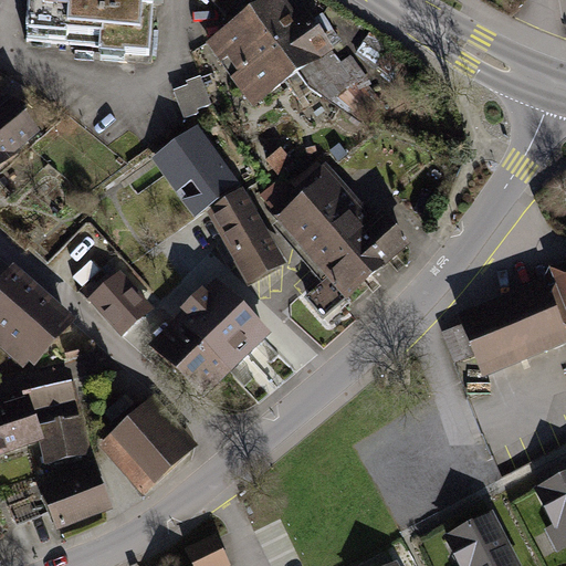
[(30,0),(27,41),(146,51),(148,14),(153,14),(153,4),(149,3),(149,0),(30,0)]
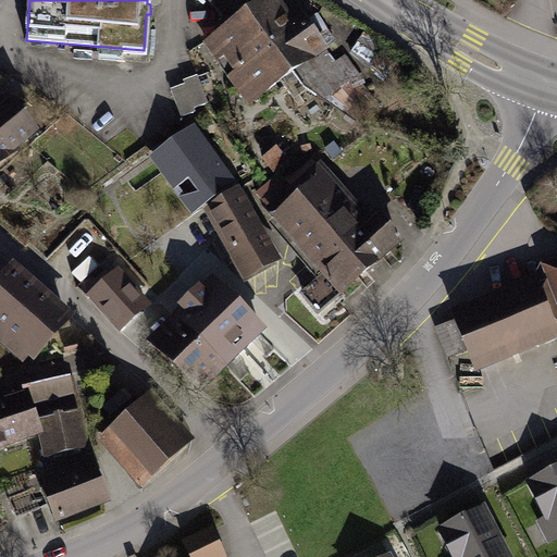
[(207,0),(222,14),(233,2),(230,0),(207,0)]
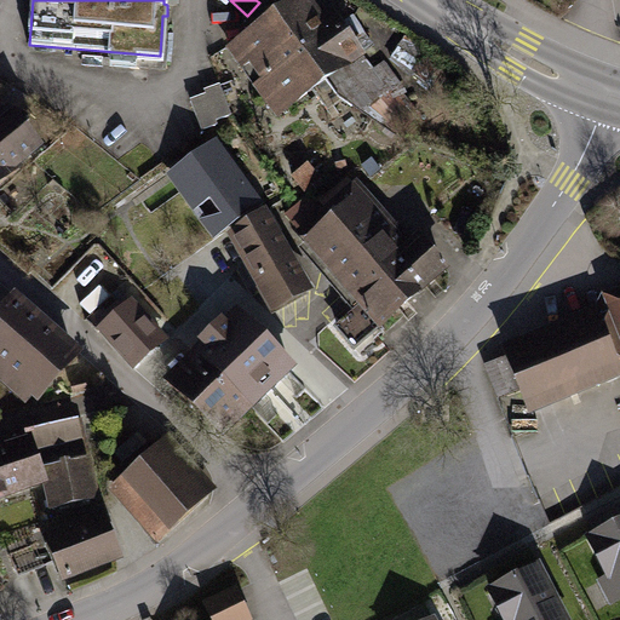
[(304,0),(303,0),(282,16),(327,79),(362,53),(373,45),(352,16),(342,24),(331,10),(319,18),(304,0)]
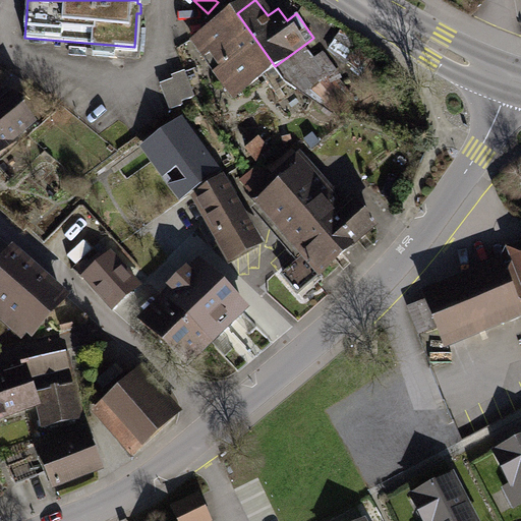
[(219,25),(257,78),(262,75),(275,66),(237,13),(219,25)]
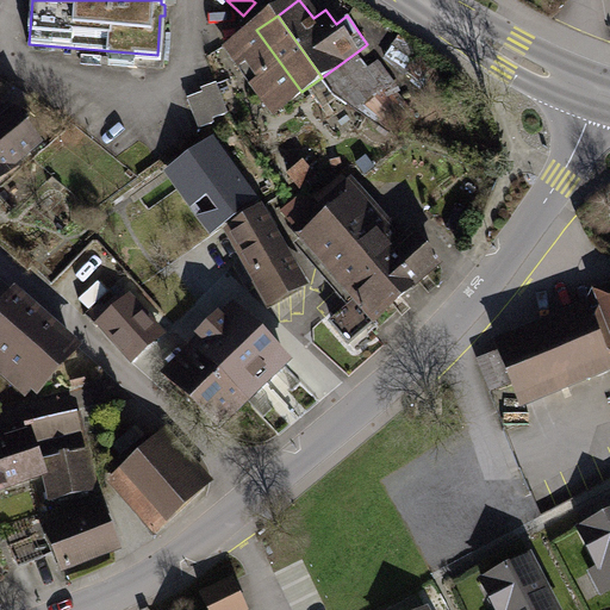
[(256,30),(230,50),(246,72),(250,68),(278,109),(302,92),(256,30)]
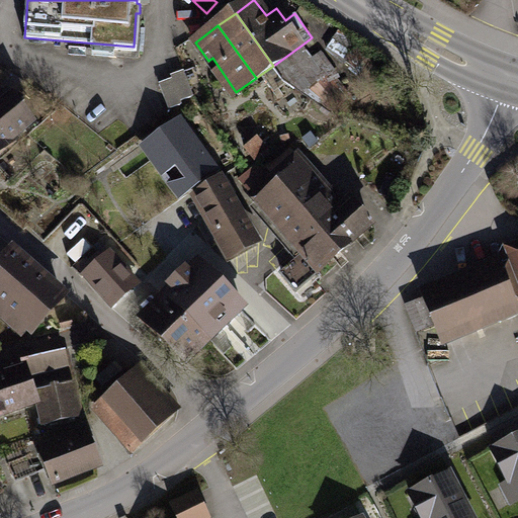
[(375,63),(338,31),(326,50),(356,78),(368,71),(375,63)]
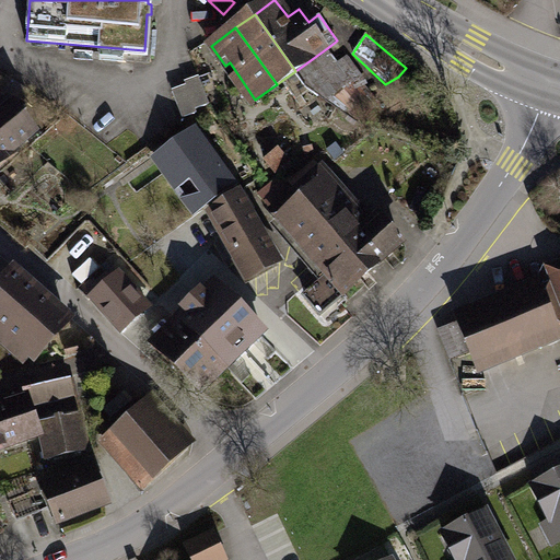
[(295,71),(281,81),(292,96),(306,85),(354,121),(377,102),(365,86),(365,79),(347,55),(337,61),(327,48),(295,71)]
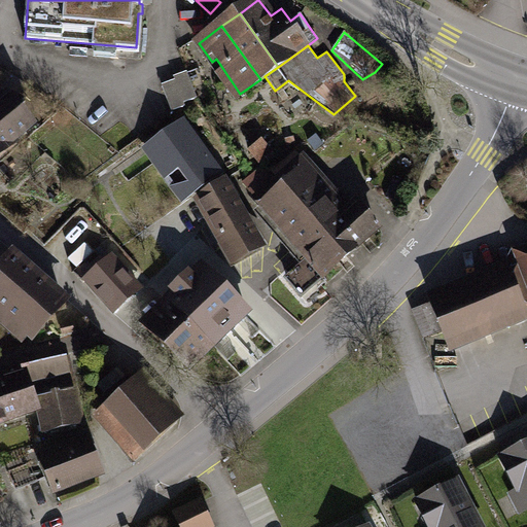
[(162,85),(172,110),(184,106),(183,102),(197,97),(187,72),(174,77),(175,80),(162,85)]
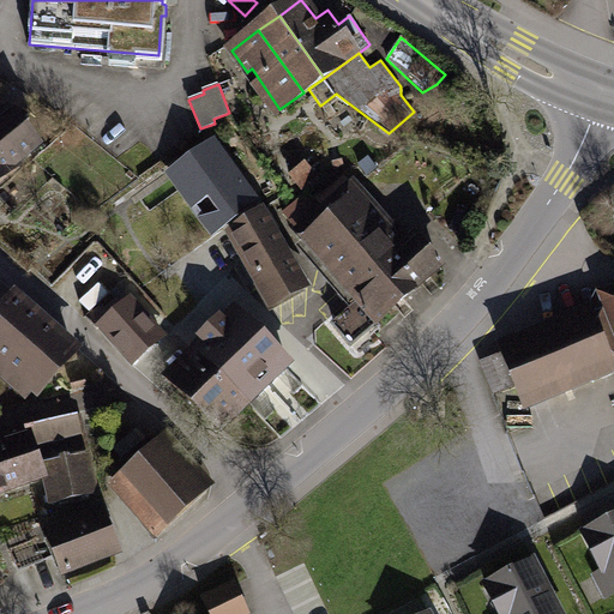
[(11,115),(0,125),(0,154),(10,167),(36,144),(11,115)]
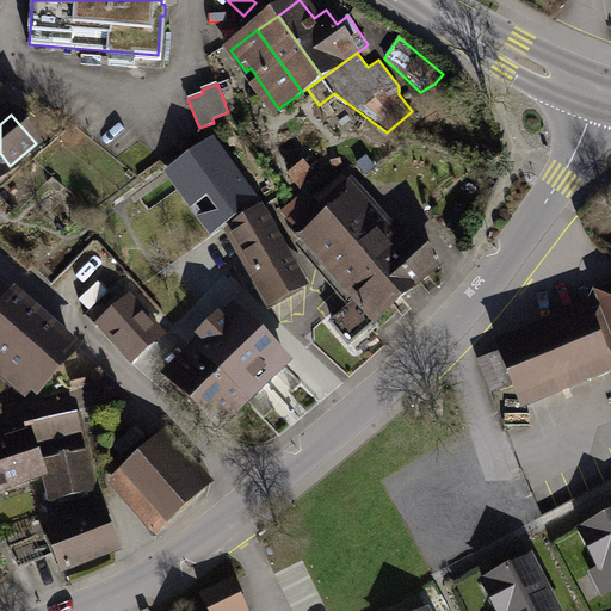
[(214,146),(185,167),(226,223),(254,203),(214,146)]
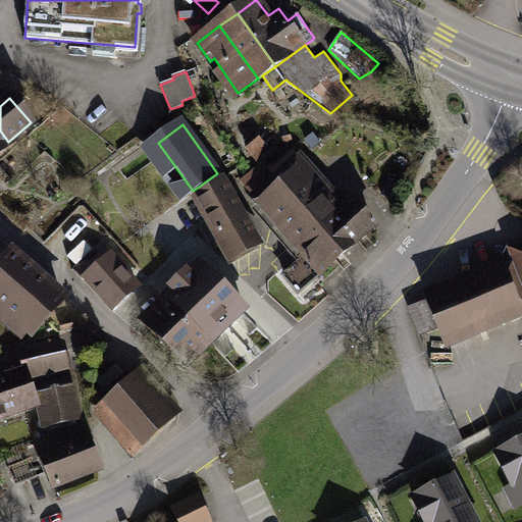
[(0,151),(10,143),(8,142),(0,131),(0,151)]
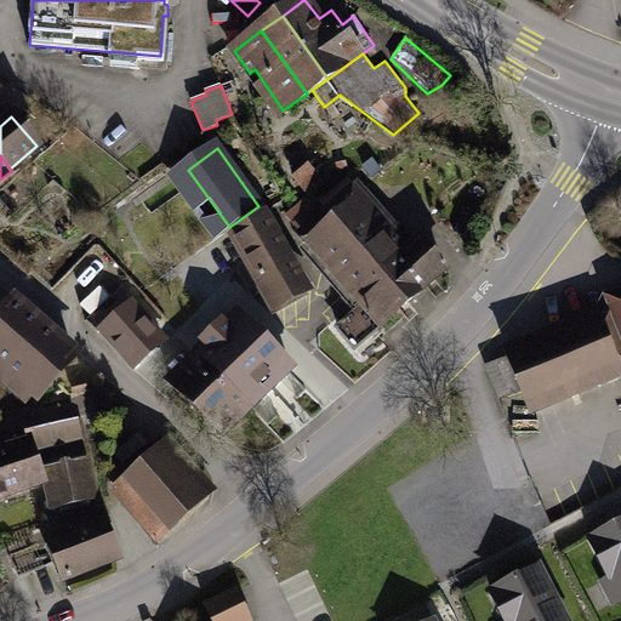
[(296,180),(303,189),(318,177),(302,158),(294,165),(302,175),(296,180)]
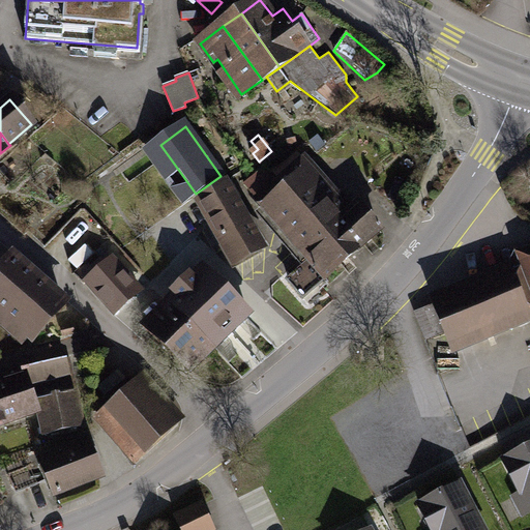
[(281,176),(305,165),(299,153),(275,164),(281,176)]
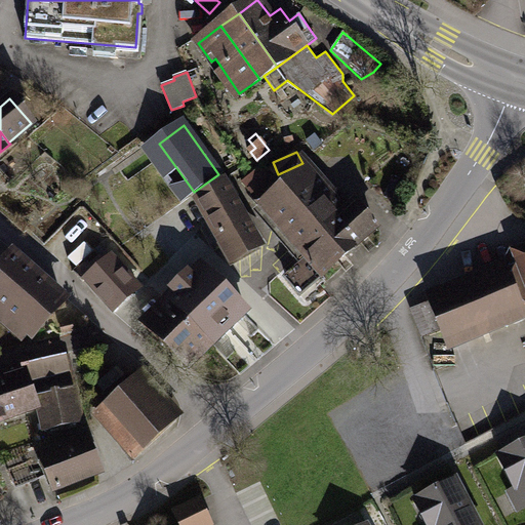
[(242,184),(255,198),(275,180),(261,166),(242,184)]
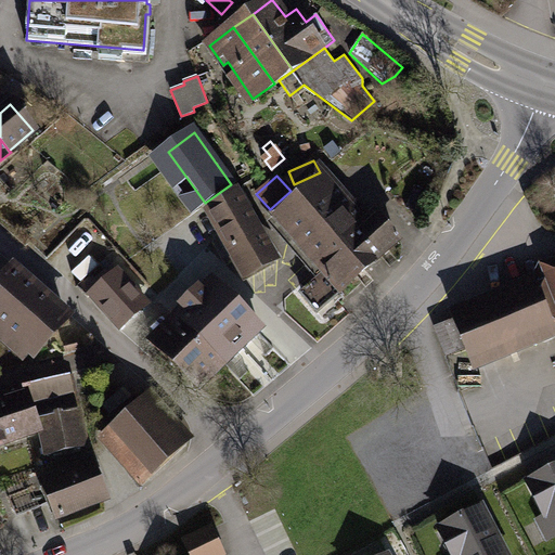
[(319,177),(297,196),(362,271),(397,241),(376,216),(368,223),(332,182),(326,186),(319,177)]
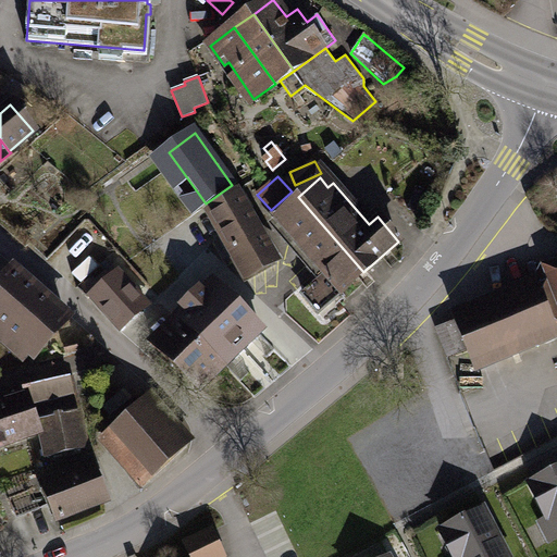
[(235,193),(210,211),(246,273),(273,257),(235,193)]
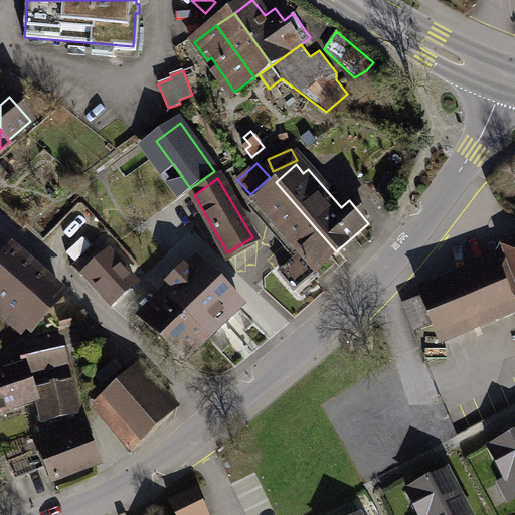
[(295,289),(336,251),(276,182),(256,199),(298,246),(293,251),(298,258),(282,272),(295,289)]
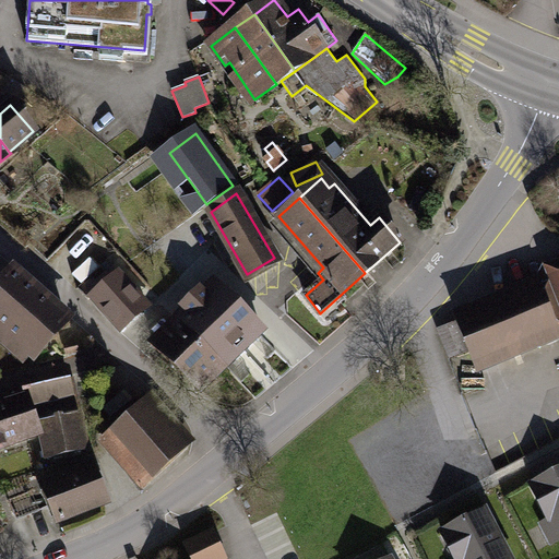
[(12,272),(0,285),(0,324),(8,332),(39,296),(12,272)]
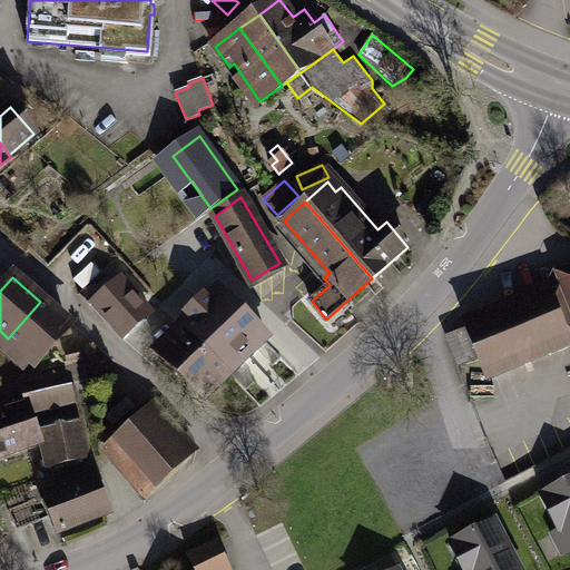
[(92,302),(123,337),(150,313),(120,278),(92,302)]
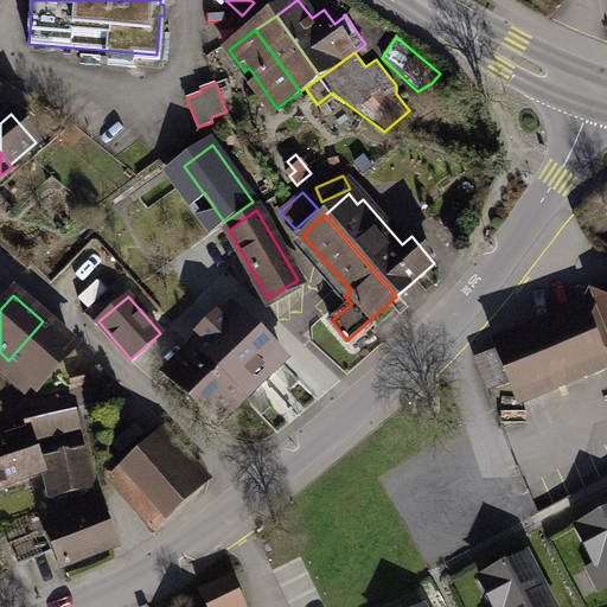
[(204,338),(193,349),(243,397),(283,359),(232,311),(222,321),(217,317),(199,333),(204,338)]
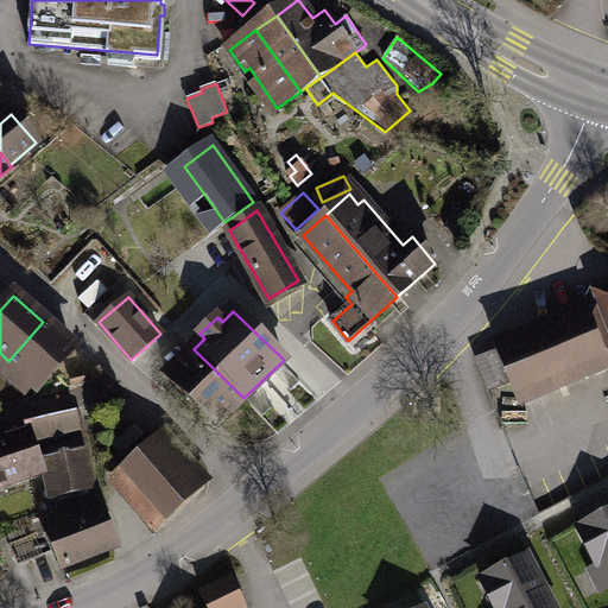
[(513,380),(519,396),(607,359),(589,312),(500,348),(501,352),(479,361),(491,388),(513,380)]
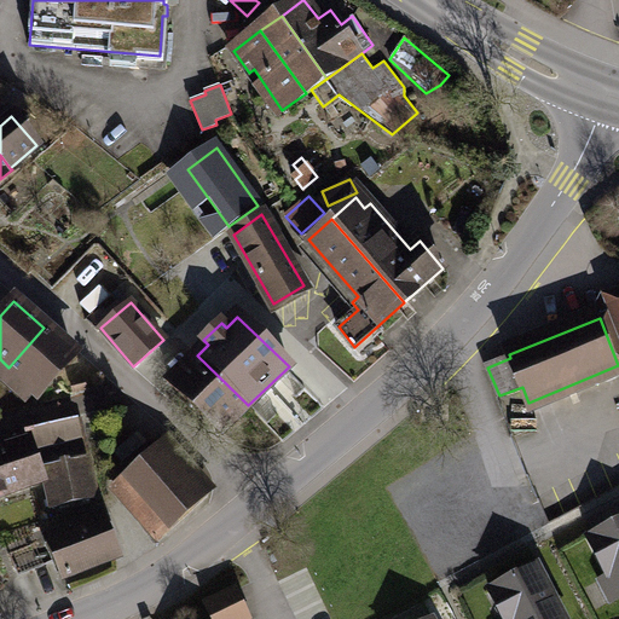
[(44,328),(9,368),(40,395),(75,356),(44,328)]
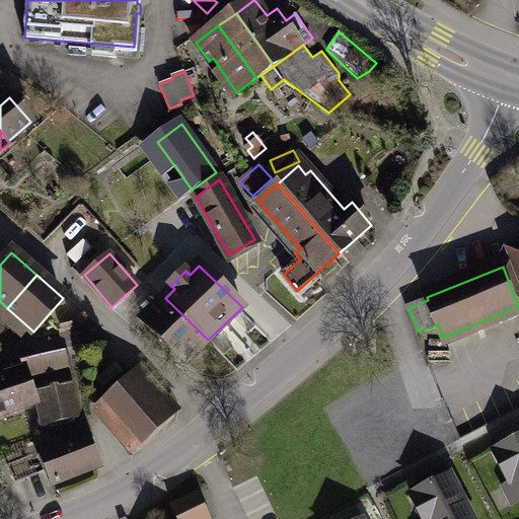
[(144,319),(187,362),(208,340),(165,298),(144,319)]
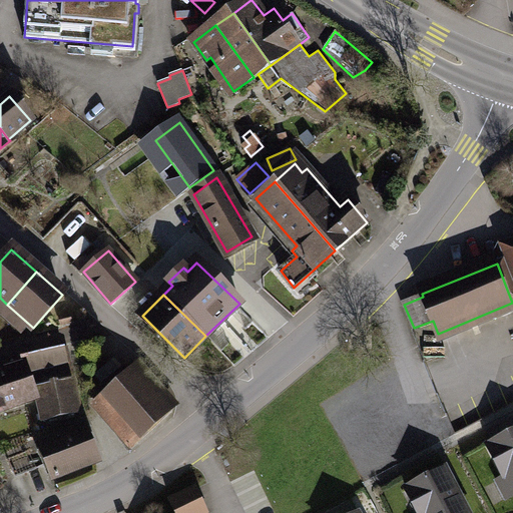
[(0,407),(34,396),(32,388),(39,387),(46,420),(76,413),(61,348),(21,357),(23,368),(0,375),(0,407)]
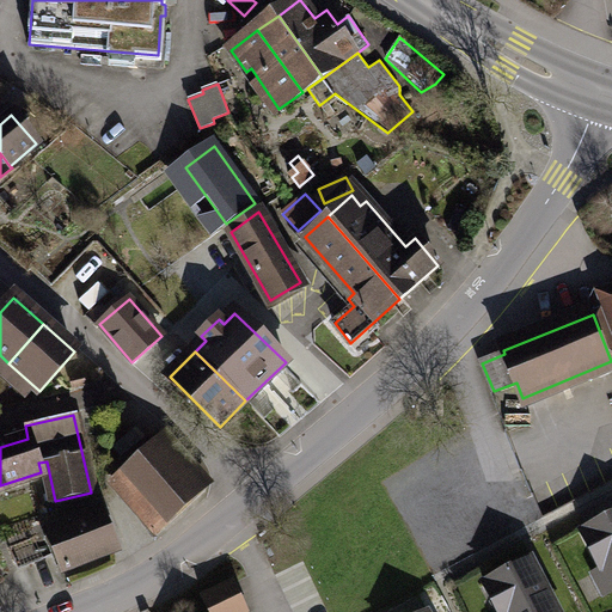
[(141,503),(165,527),(204,489),(189,472),(193,467),(163,435),(118,475),(129,487),(128,489),(138,499),(133,502),(138,507),(141,503)]
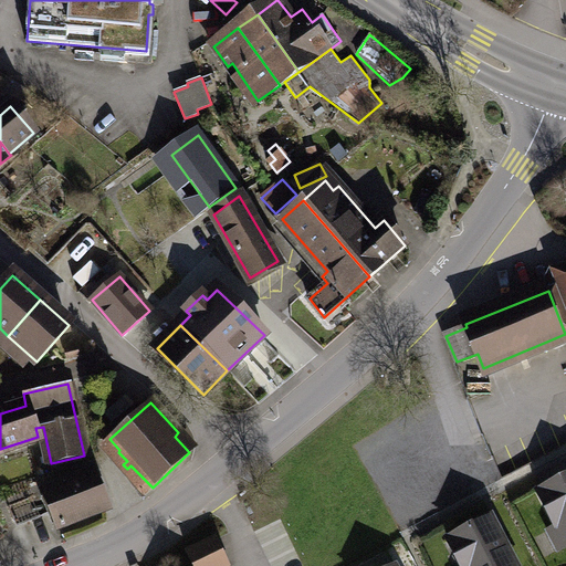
[(61,528),(103,511),(94,490),(101,486),(94,472),(45,492),(61,528)]
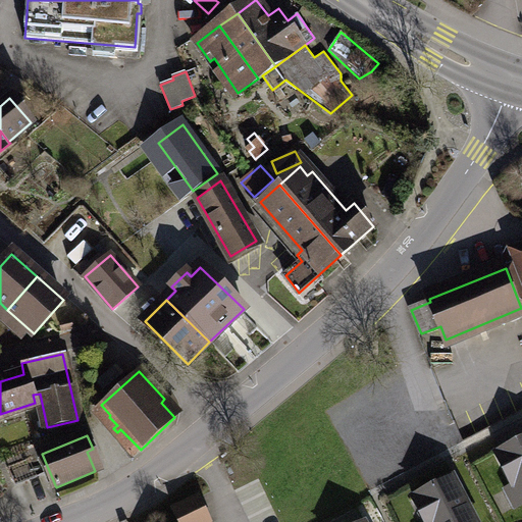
[(521,439),(497,454),(513,484),(516,483),(521,494),(521,439)]
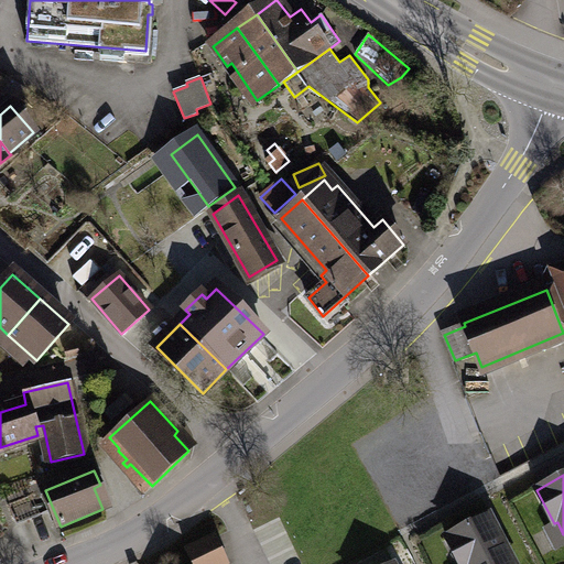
[(513,563),(488,516),(447,538),(461,563),(513,563)]
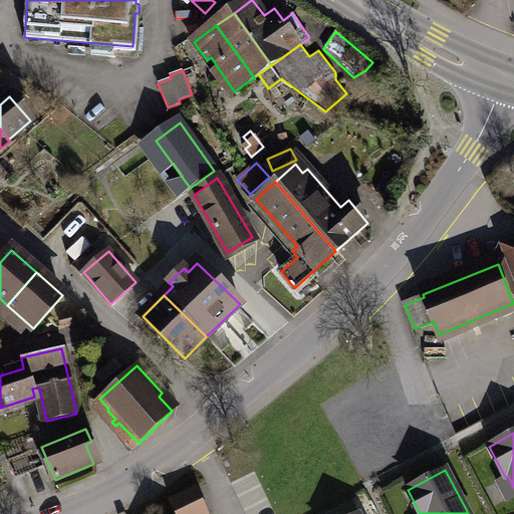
[(177,513),(204,513),(208,513),(196,489),(171,501),(177,513)]
